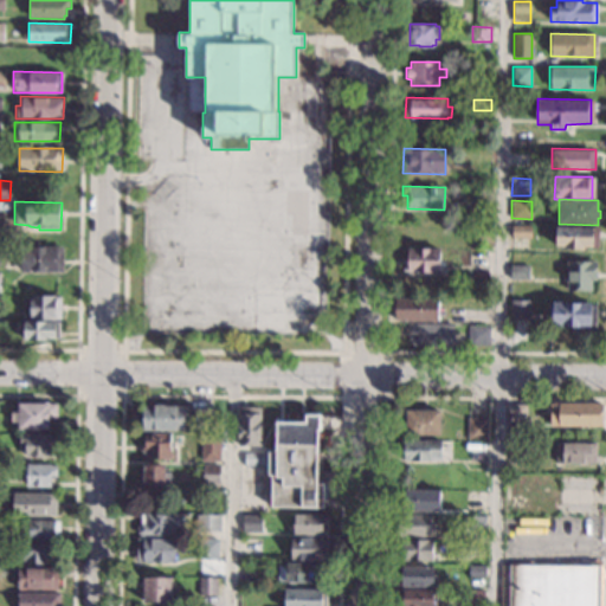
[(530,238),(513,238),(513,225),(530,225),(530,238)]
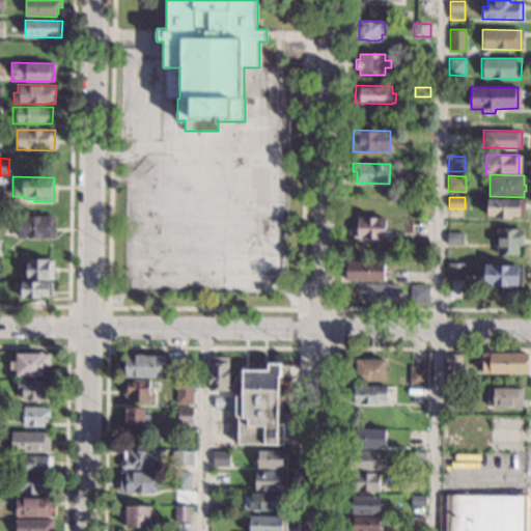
[(525,217),(513,217),(513,219),(495,219),(495,217),(485,217),(486,197),(525,198),(525,217)]
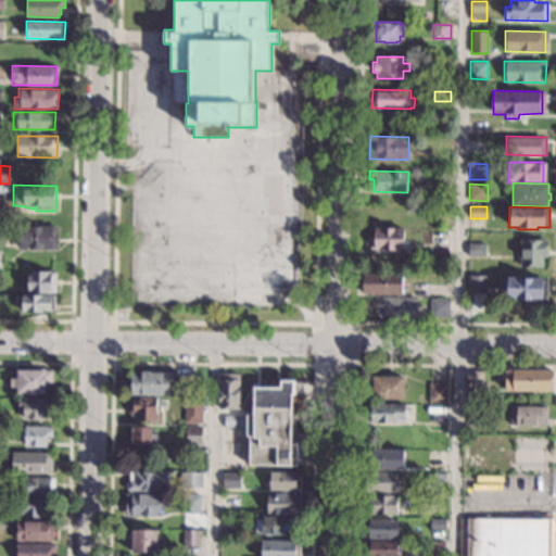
[(59,250),(19,250),(19,227),(59,227),(59,250)]
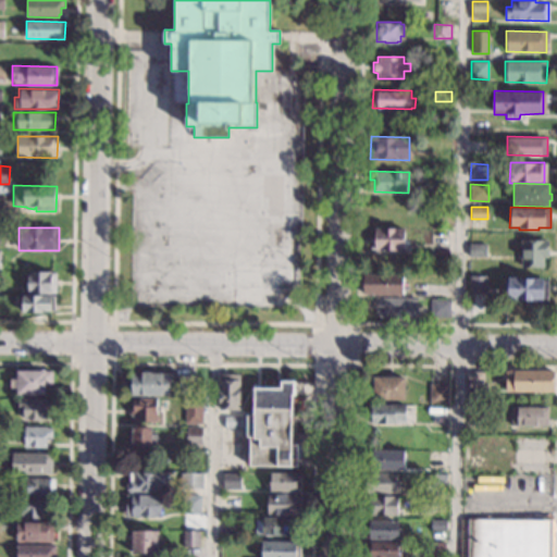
[(404,252),(373,251),(374,230),(404,231),(404,252)]
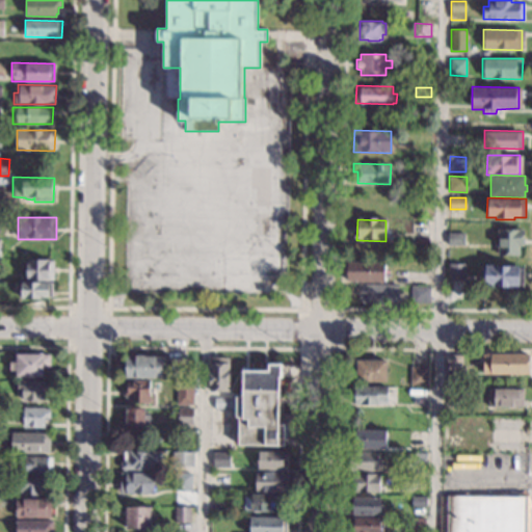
[(524,245),(520,245),(520,256),(498,256),(498,229),(525,230),(524,245)]
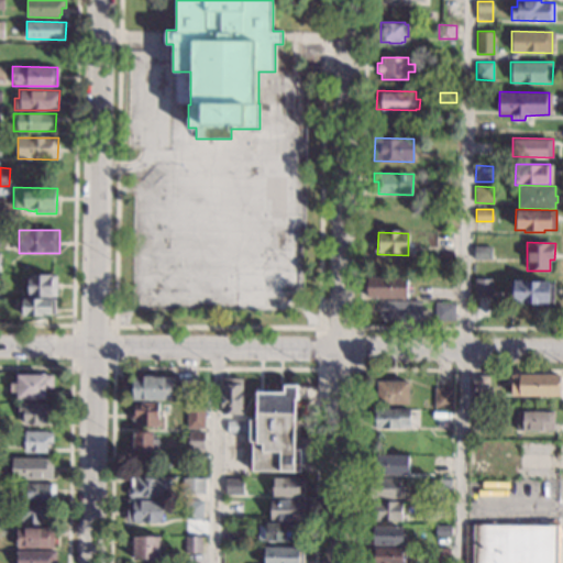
[(492,260),(474,260),(474,246),(492,246),(492,260)]
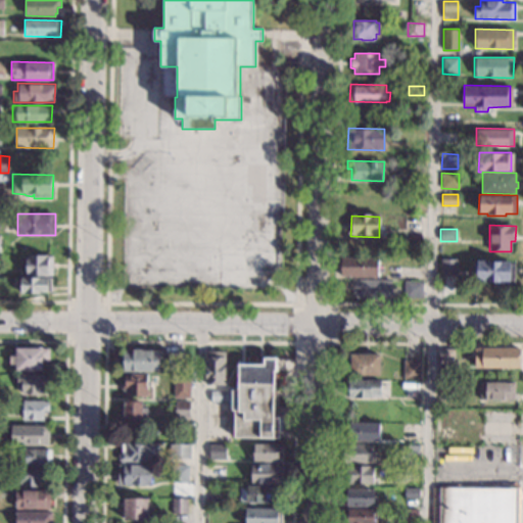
[(53,276),(27,275),(27,255),(53,255),(53,276)]
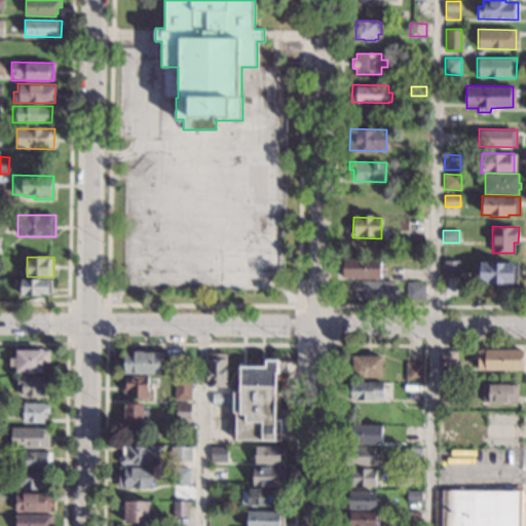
[(382,278),(342,277),(343,259),(382,260),(382,278)]
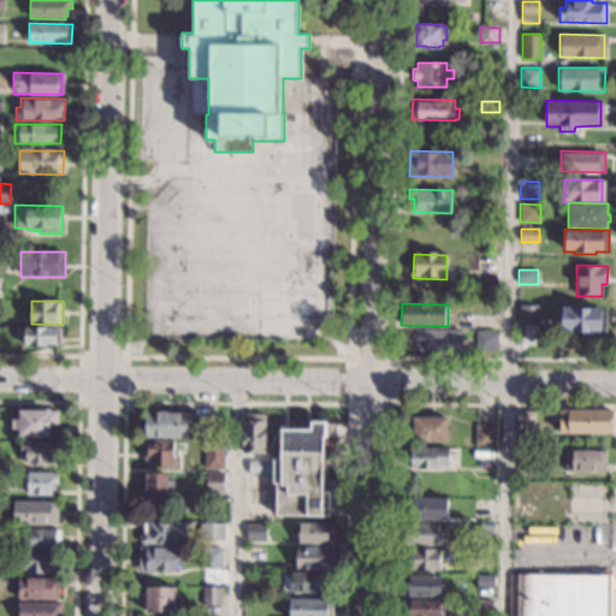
[(538,323),(520,323),(520,303),(538,304),(538,323)]
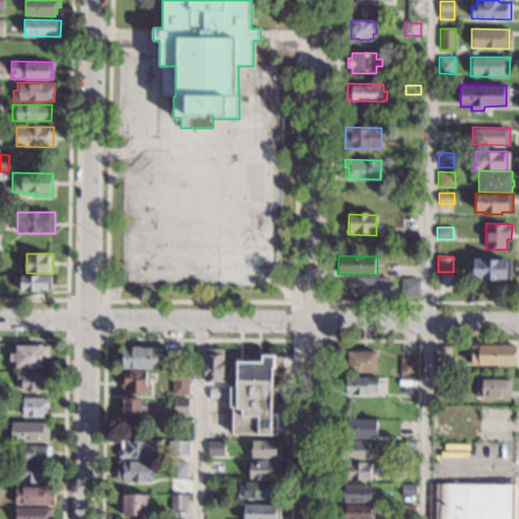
[(510,279),(498,279),(498,280),(483,280),(483,278),(471,278),(471,272),(466,272),(467,262),(472,262),(472,258),(511,260),(510,279)]
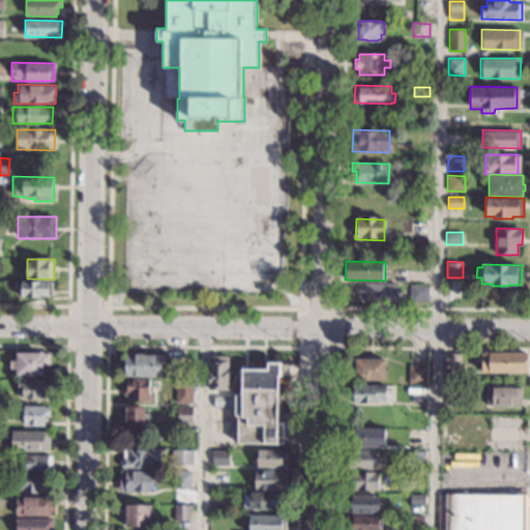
[(49,296),(40,296),(40,298),(20,298),(20,280),(49,281),(49,296)]
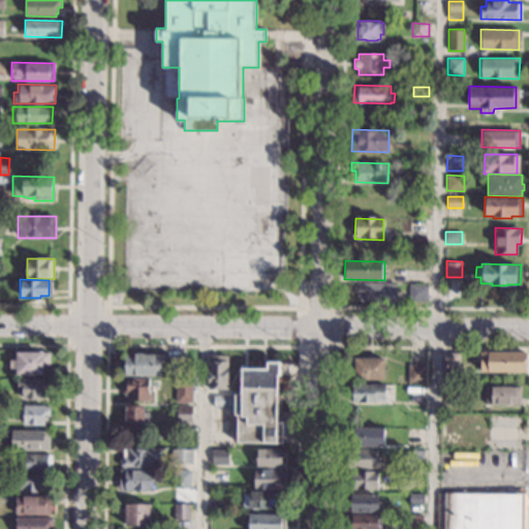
[(396,301),(356,301),(356,282),(396,283),(396,301)]
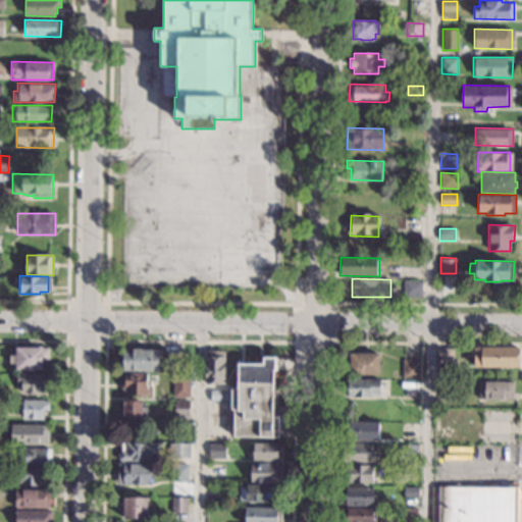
[(421,296),(403,296),(403,280),(422,281),(421,296)]
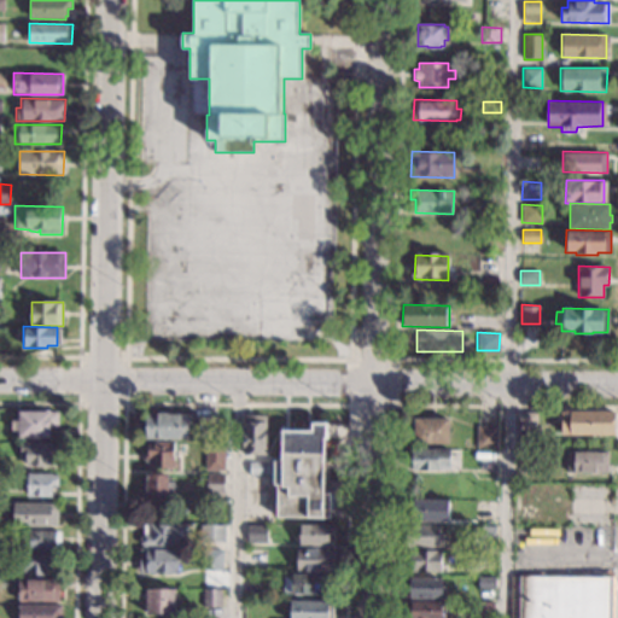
[(58,425),(50,425),(50,438),(18,438),(18,430),(10,430),(11,420),(18,420),(18,410),(58,412),(58,425)]
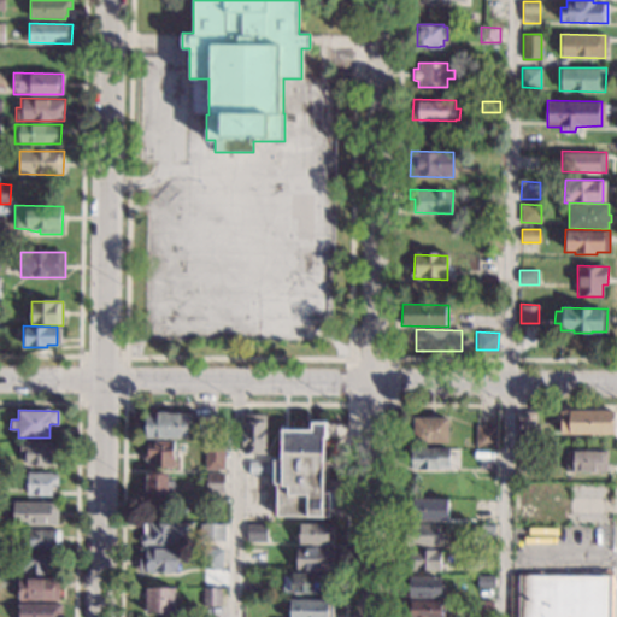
[(613,434),(559,434),(560,410),(615,410),(613,434)]
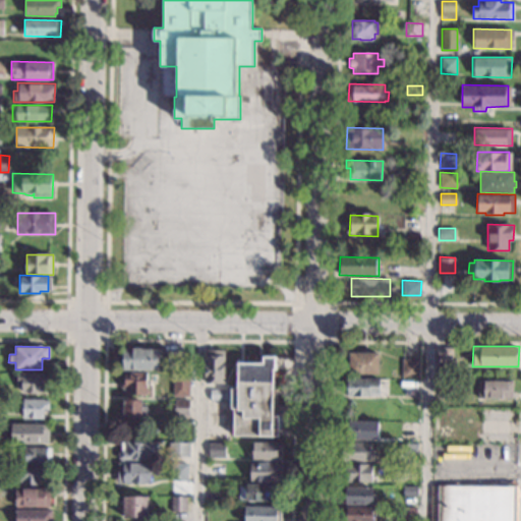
[(160,351),(183,352),(183,372),(158,372),(158,369),(122,369),(122,348),(160,349),(160,351)]
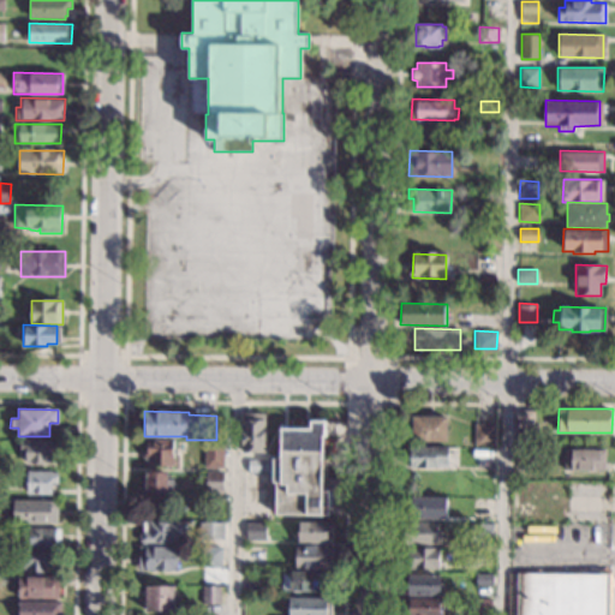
[(264,453),(242,452),(243,411),(264,412),(264,453)]
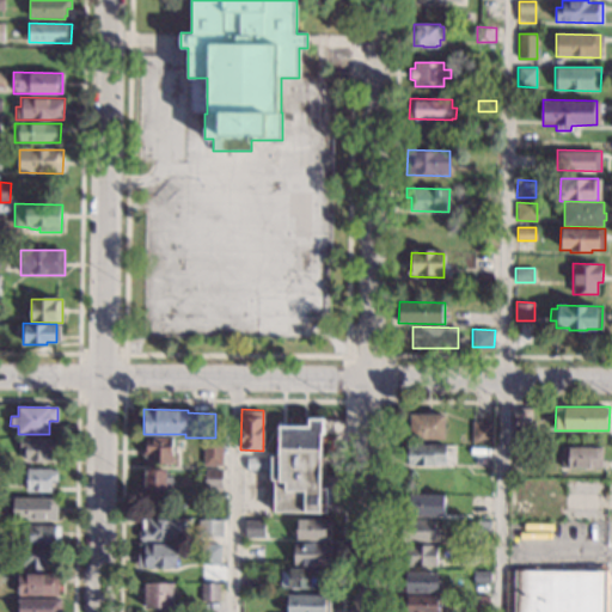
[(532,428),(510,428),(512,409),(532,409),(532,428)]
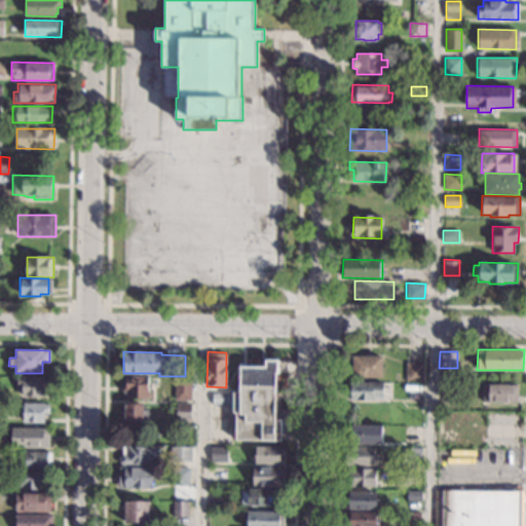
[(382,378),(351,377),(351,355),(382,357),(382,378)]
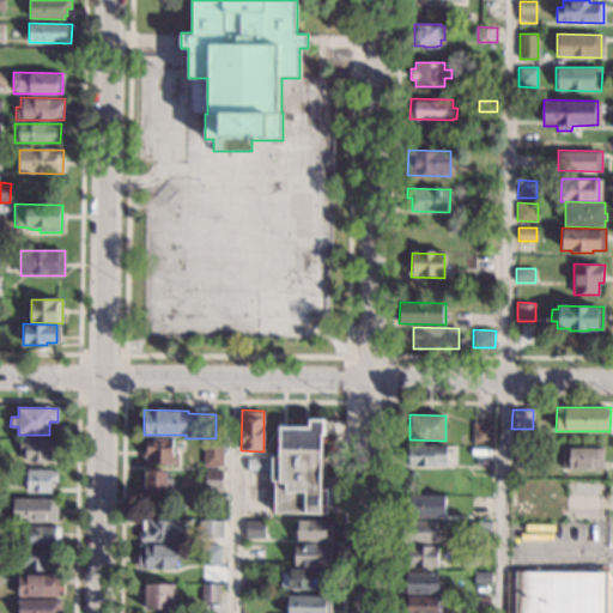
[(325,432),(322,432),(321,485),(328,485),(327,514),(273,513),(274,478),(271,477),(272,454),(279,454),(280,423),(310,424),(310,417),(325,417),(325,432)]
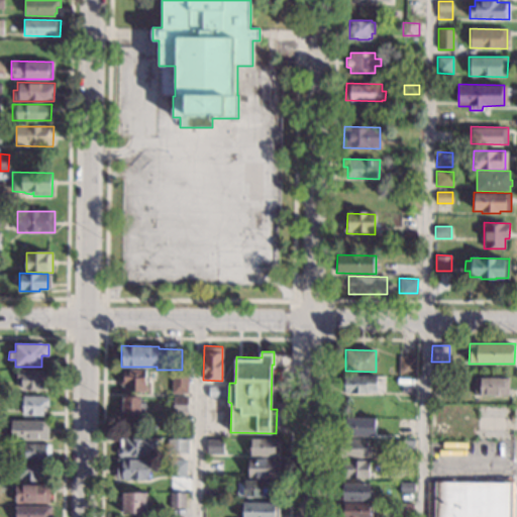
[(416,374),(399,374),(399,356),(416,356),(416,374)]
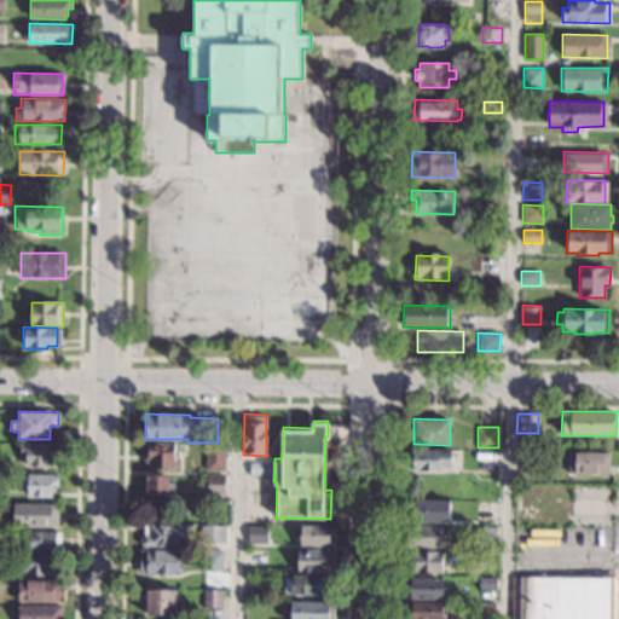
[(177,469),(148,468),(148,462),(145,462),(145,441),(177,441),(177,469)]
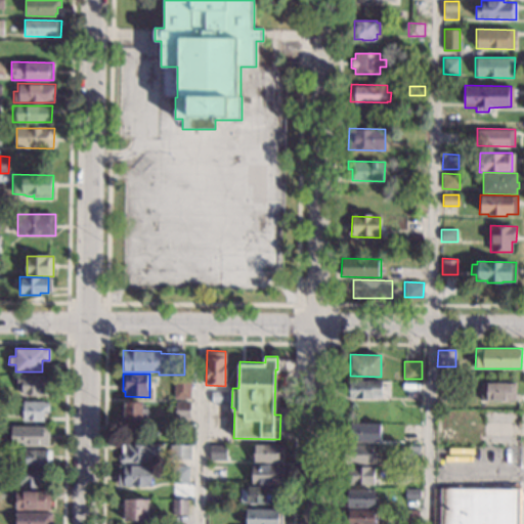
[(50,385),(45,385),(45,395),(20,395),(22,387),(15,387),(16,375),(50,376),(50,385)]
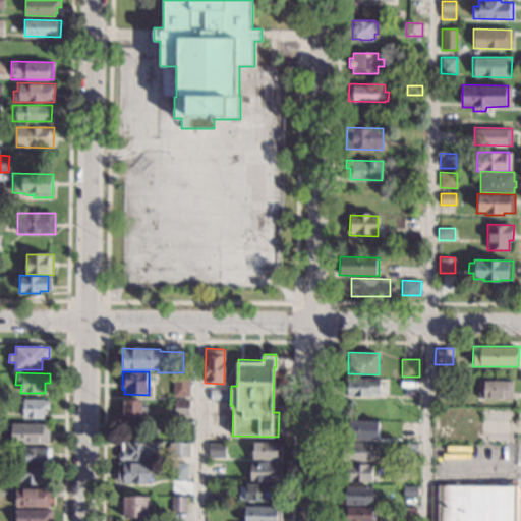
[(188,395),(172,394),(173,373),(189,373),(188,395)]
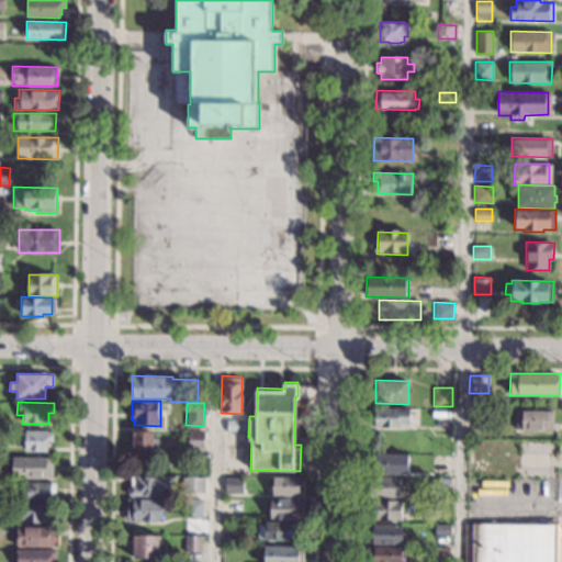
[(409,408),(409,426),(398,426),(398,427),(371,427),(371,407),(409,408)]
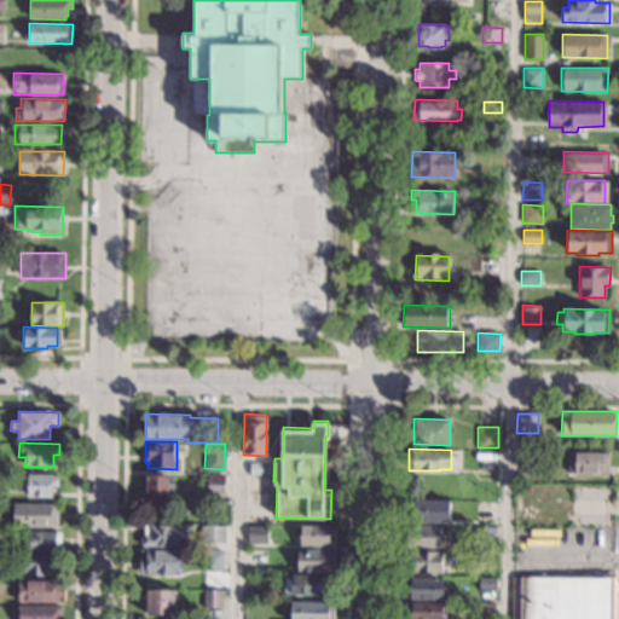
[(536,469),(518,469),(518,451),(537,452),(536,469)]
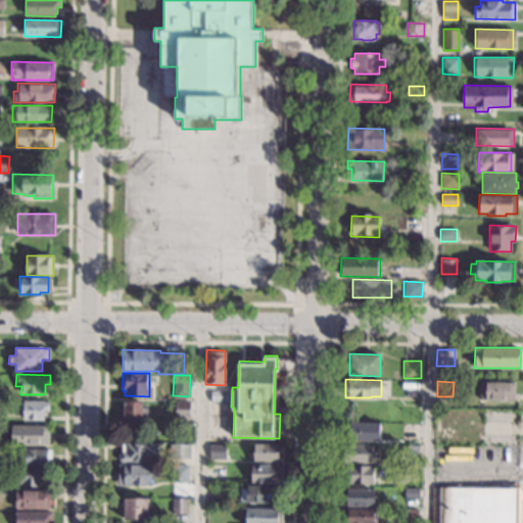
[(514,400),(479,399),(479,381),(515,382),(514,400)]
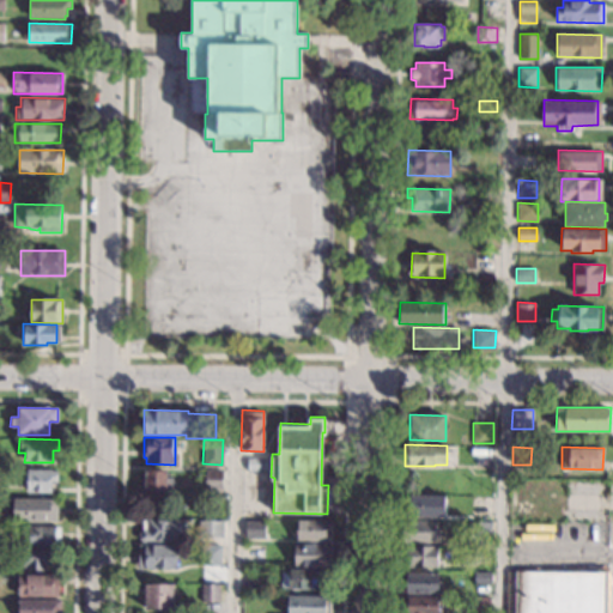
[(266,472),(247,471),(247,457),(266,459),(266,472)]
